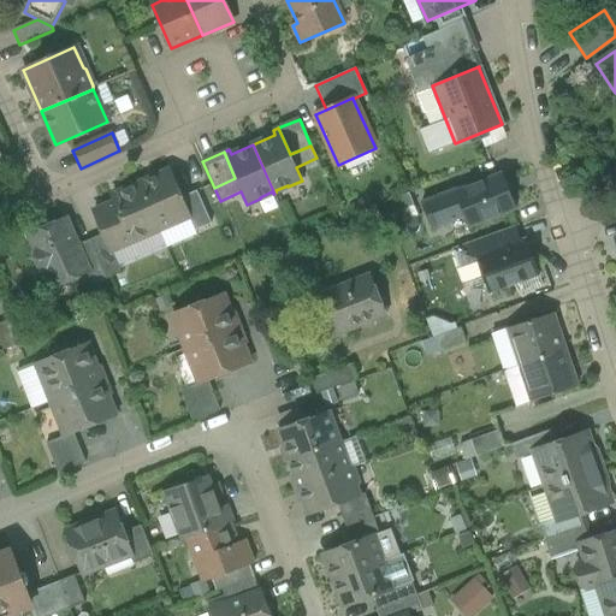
[(170,171),(138,184),(159,230),(189,217),(190,217),(182,197),(170,171)]
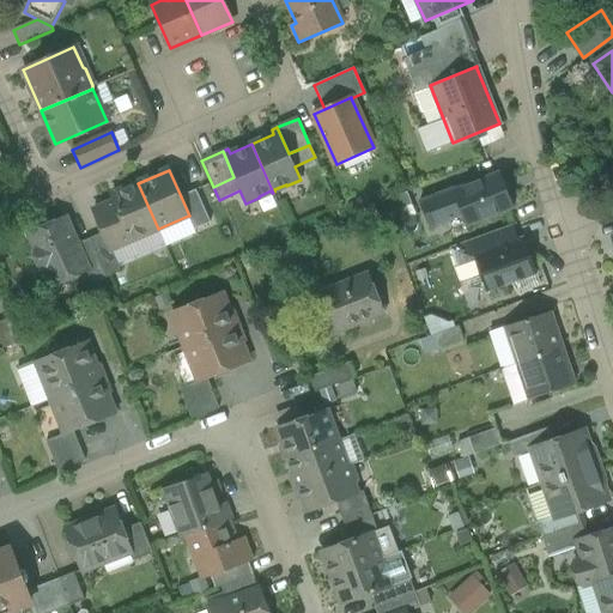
[(454,190),(420,202),(431,229),(463,217),(468,228),(515,210),(501,174),(454,193),(454,190)]
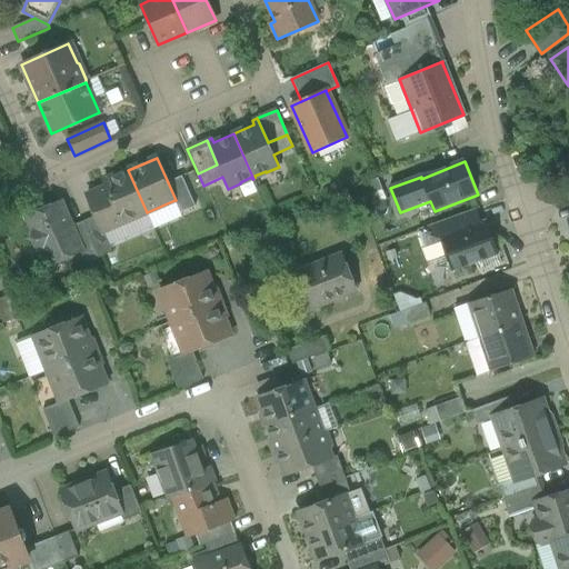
[(128,170),(103,181),(106,187),(86,196),(95,217),(102,232),(103,232),(147,212),(128,170)]
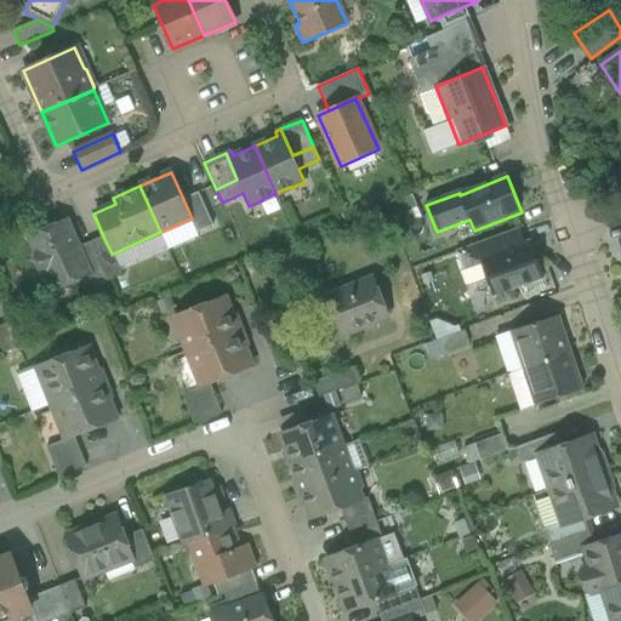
[(214,226),(198,193),(183,199),(192,218),(191,218),(197,233),(214,226)]
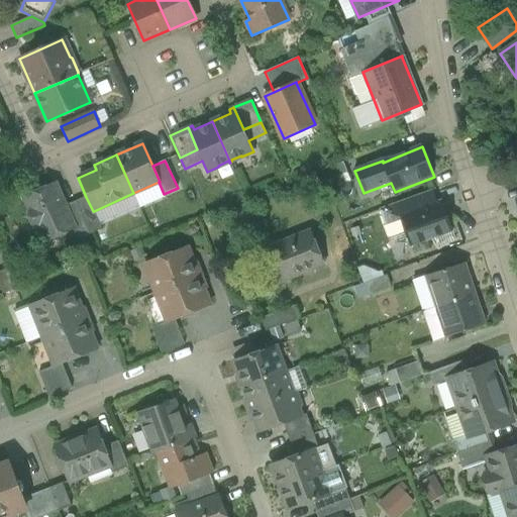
[(343,163),(322,171),(326,182),(347,174),(343,163)]
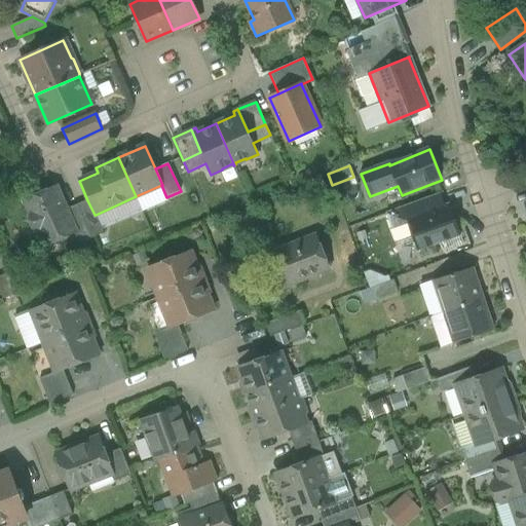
[(65,210),(55,187),(25,200),(32,215),(30,220),(34,227),(38,229),(41,237),(47,239),(55,236),(61,238),(74,233),(75,232),(65,210)]
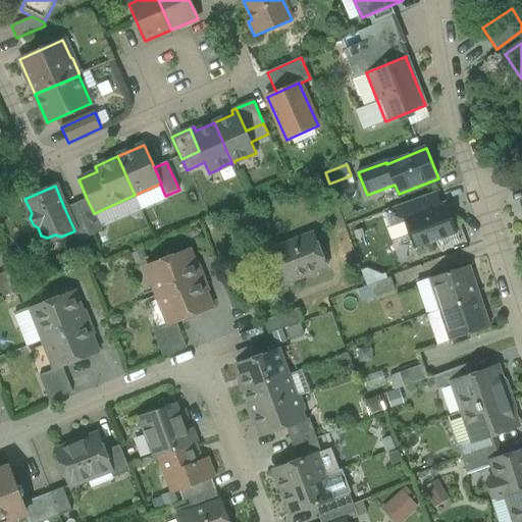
[(436,193),(402,206),(406,218),(440,205),(436,193)]
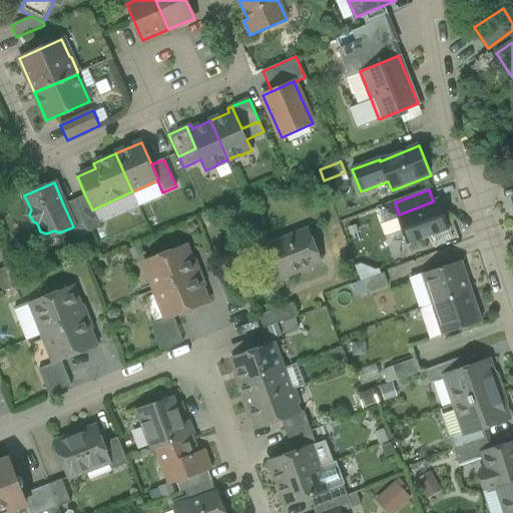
[(101,227),(93,209),(92,209),(85,195),(75,199),(89,232),(101,227)]
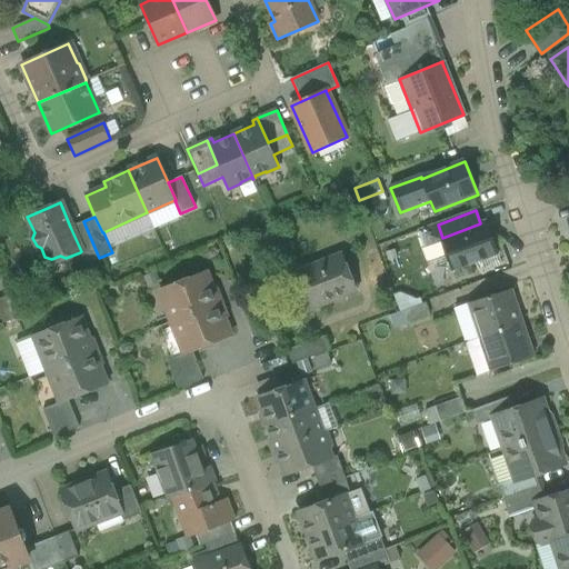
[(99,258),(83,221),(70,227),(81,251),(80,252),(86,265),(99,258)]
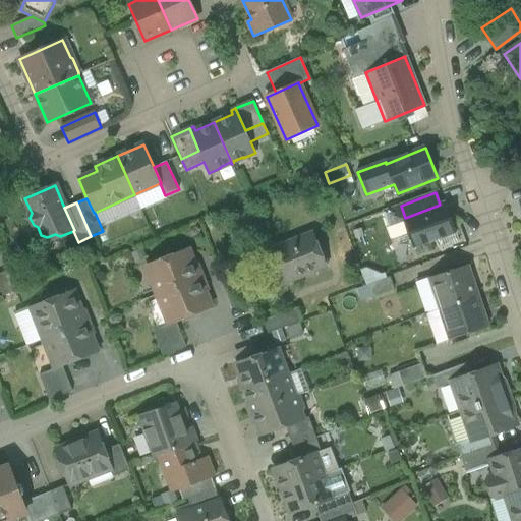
[(440,205),(405,218),(401,206),(384,212),(394,239),(408,233),(413,247),(456,232),(445,204),(440,205)]
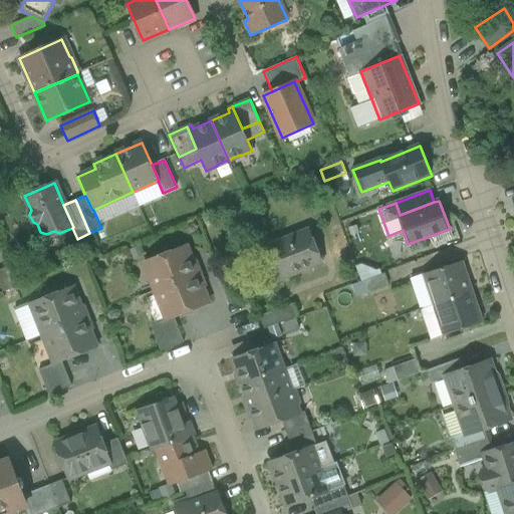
[(308,231),(271,245),(278,258),(283,262),(287,276),(299,271),(303,274),(311,271),(312,266),(321,263),(308,231)]
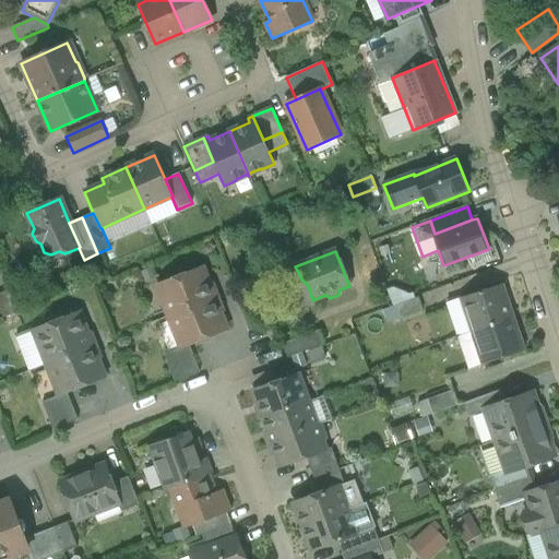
[(202,268),(156,285),(169,317),(216,298),(214,293),(212,290),(211,290),(202,268)]
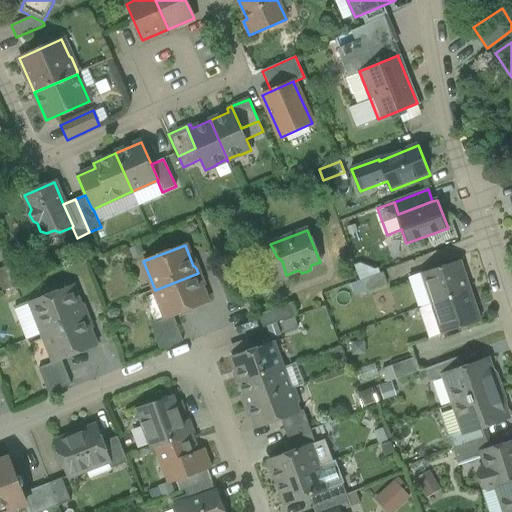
[(459,262),(408,279),(418,309),(433,303),(469,291),(459,262)]
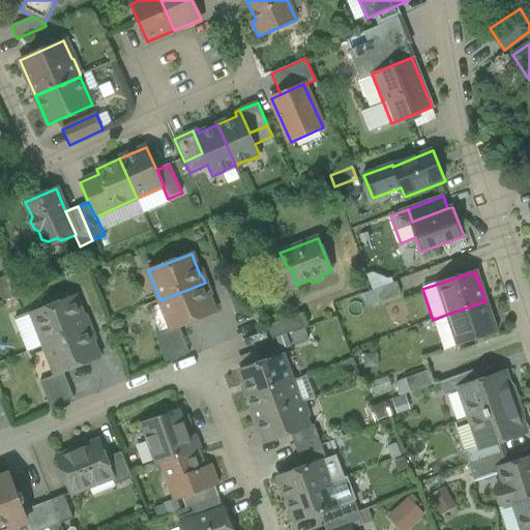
[(17,297),(7,275),(0,278),(0,295),(3,302),(17,297)]
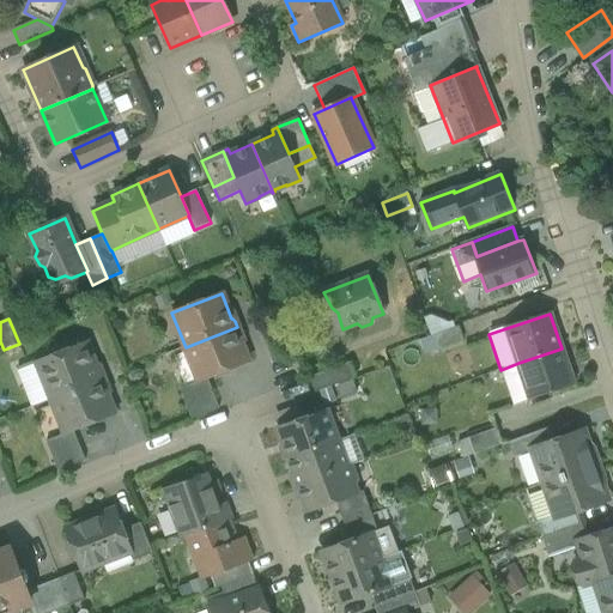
[(457,326),(434,334),(438,349),(462,340),(457,326)]
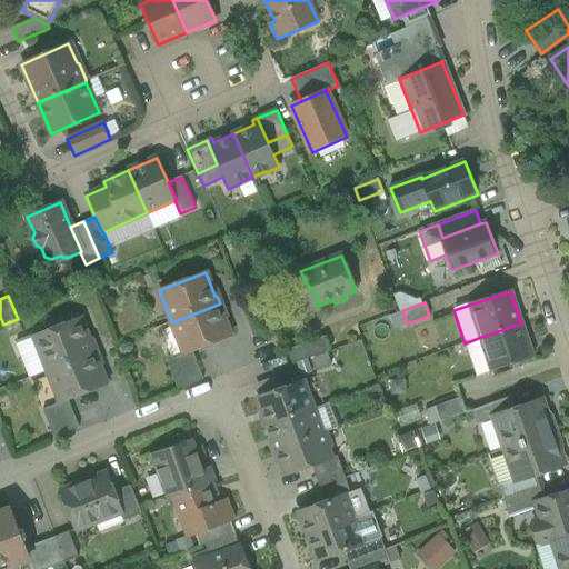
[(220,303),(172,322),(185,355),(192,351),(230,337),(221,312),(223,309),(220,303)]
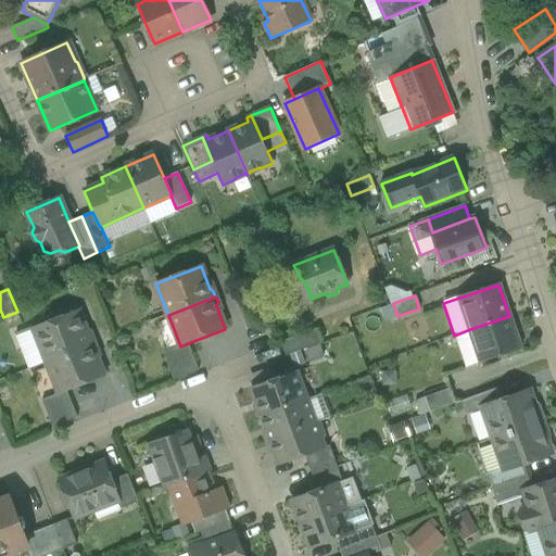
[(393,303),(381,308),(386,320),(397,316),(393,303)]
